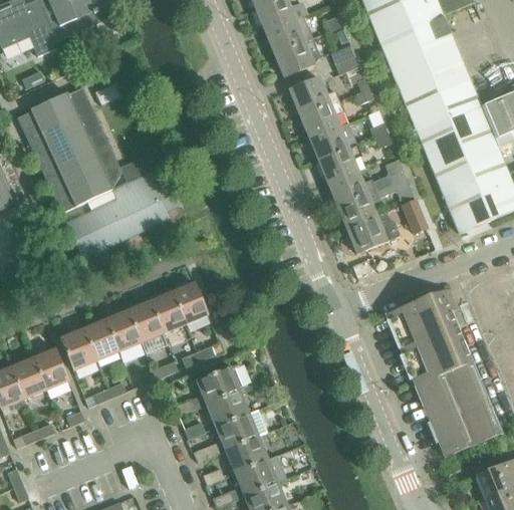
[(54,48),(51,42),(57,40),(39,0),(37,0),(25,5),(22,0),(14,0),(7,3),(8,5),(0,8),(0,45),(1,48),(28,36),(37,55),(54,48)]
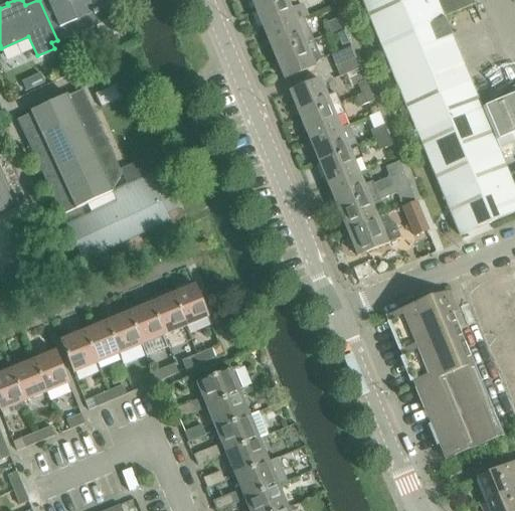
[(57,40),(99,22),(113,16),(109,6),(106,0),(39,0),(57,40)]
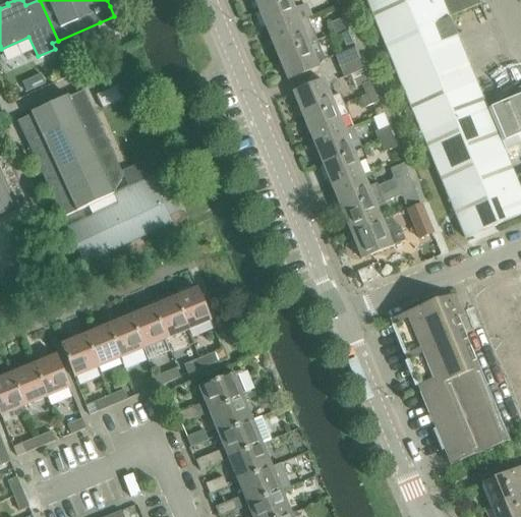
[(255,0),(259,9),(282,0),(255,0)]
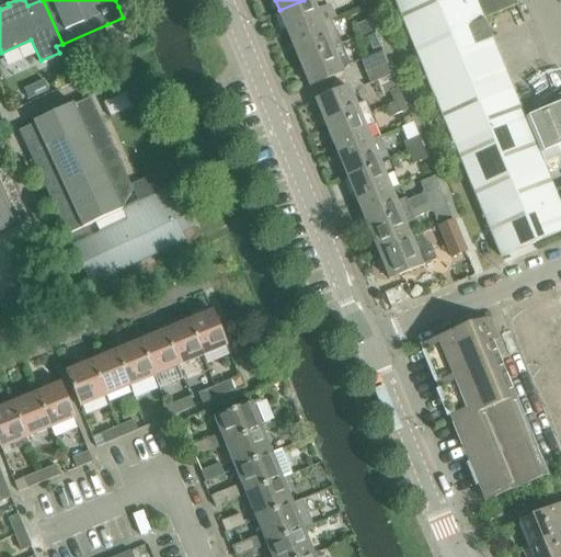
[(325,3),(324,0),(304,0),(279,10),(289,34),(331,16),(335,14),(330,1),(325,3)]
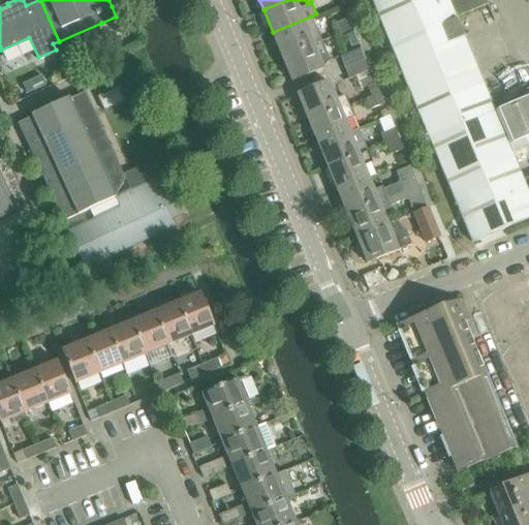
[(373,0),(392,42),(488,1),(487,0),(373,0)]
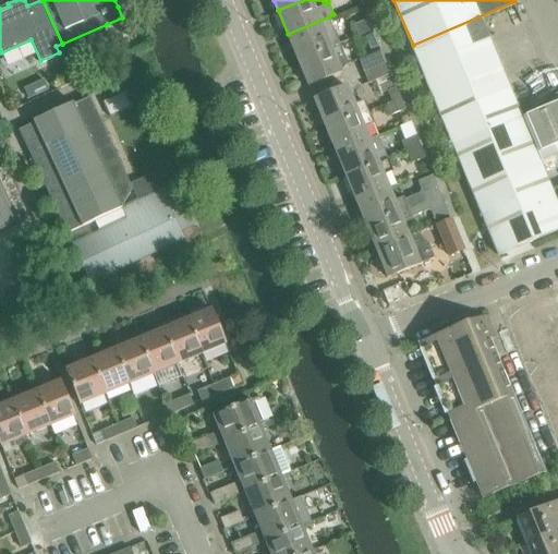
[(481,15),(413,45),(453,143),(522,115),(520,111),(513,95),(481,15)]
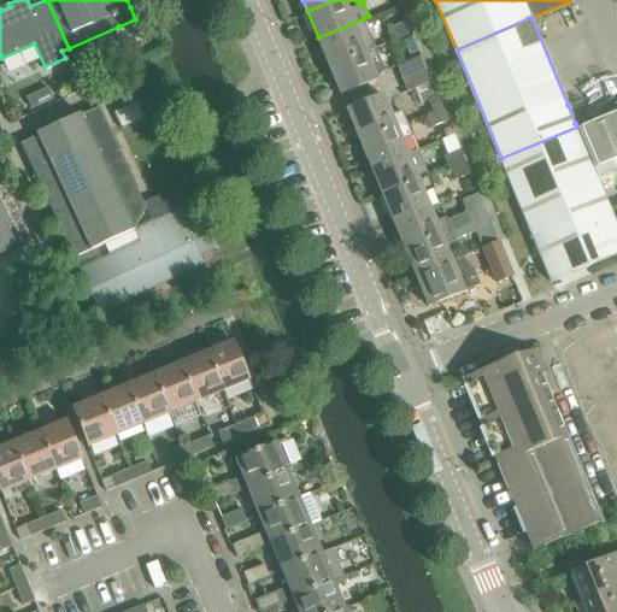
[(318,37),(329,65),(375,46),(364,18),(318,37)]
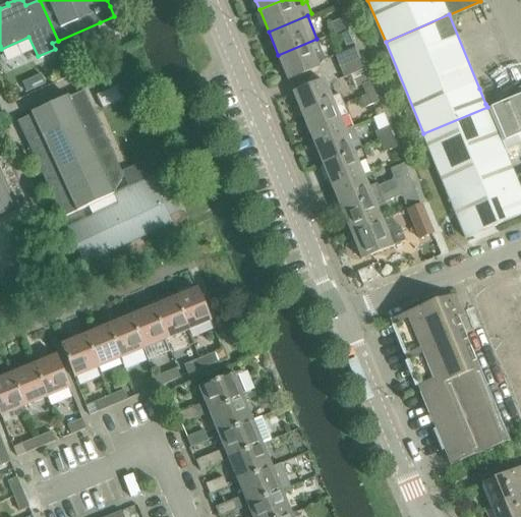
[(343,16),(331,21),(335,32),(339,30),(347,26),(343,16)]
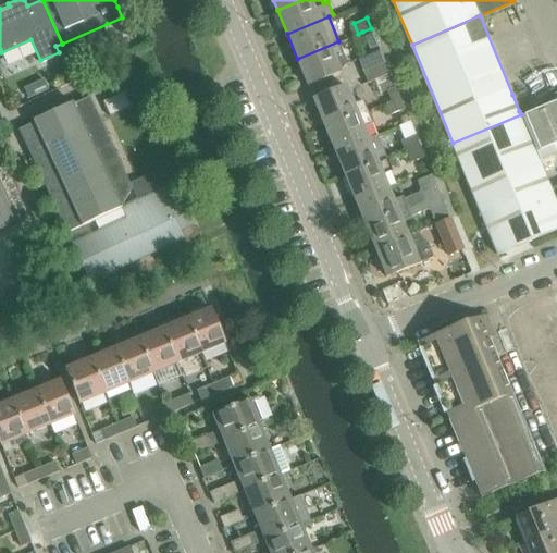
[(379,44),(371,28),(362,32),(370,48),(379,44)]
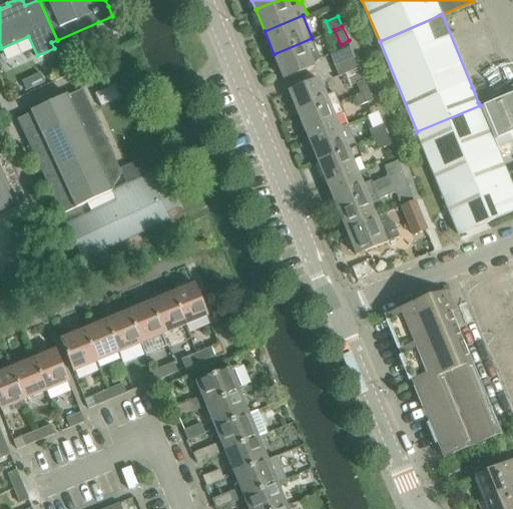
[(312,38),(274,54),(284,76),(314,63),(320,55),(312,38)]
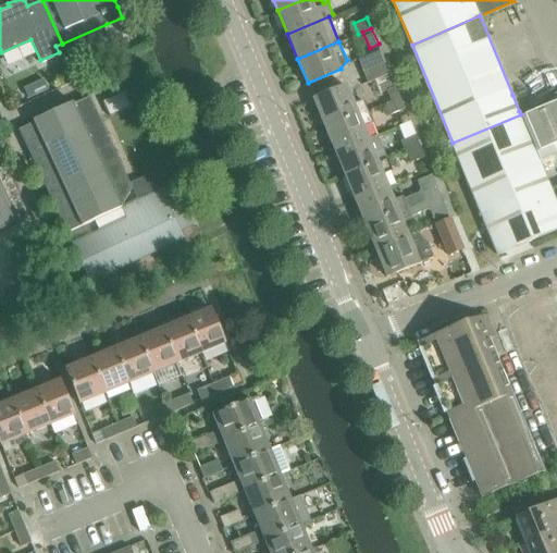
[(357,56),(362,69),(384,59),(380,47),(357,56)]
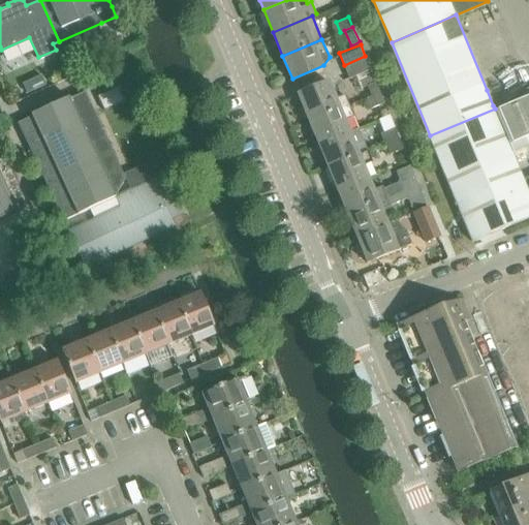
[(369,66),(365,56),(344,65),(348,74),(369,66)]
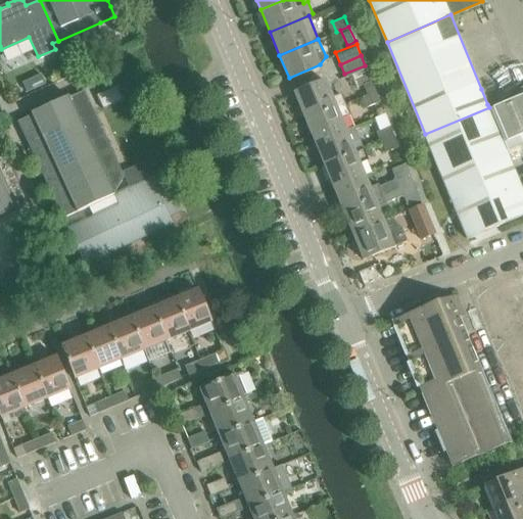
[(41,72),(34,75),(38,85),(45,81),(41,72)]
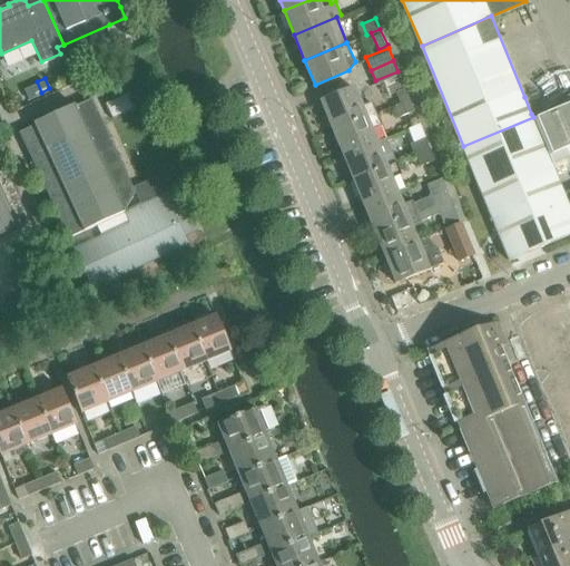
[(321,99),(333,128),(375,111),(371,99),(361,104),(353,86),(321,99)]
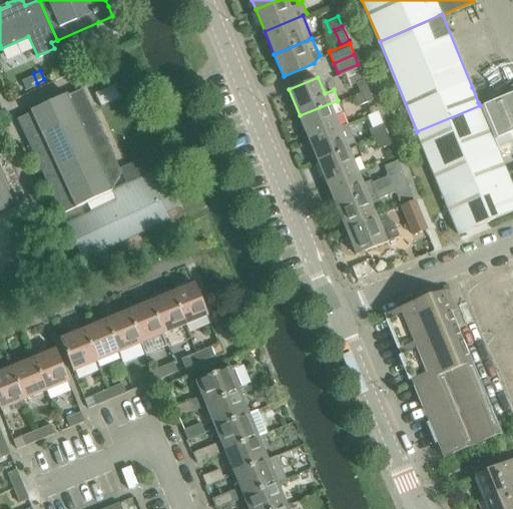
[(356,82),(360,91),(368,88),(364,78),(356,82)]
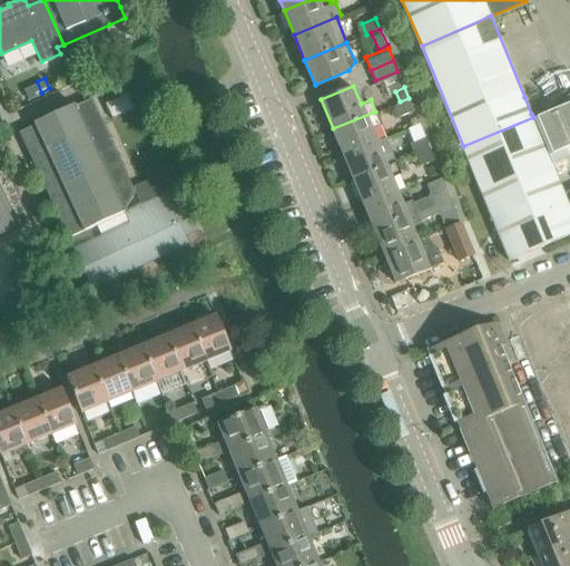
[(127,90),(104,100),(111,116),(135,106),(127,90)]
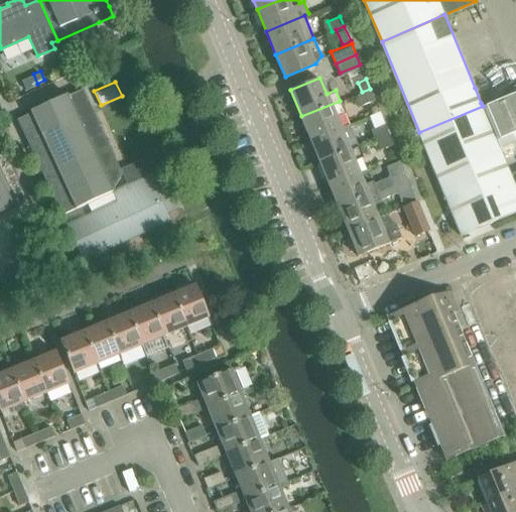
[(110,189),(121,171),(82,87),(68,94),(67,92),(30,109),(31,111),(16,118),(59,213),(110,189)]
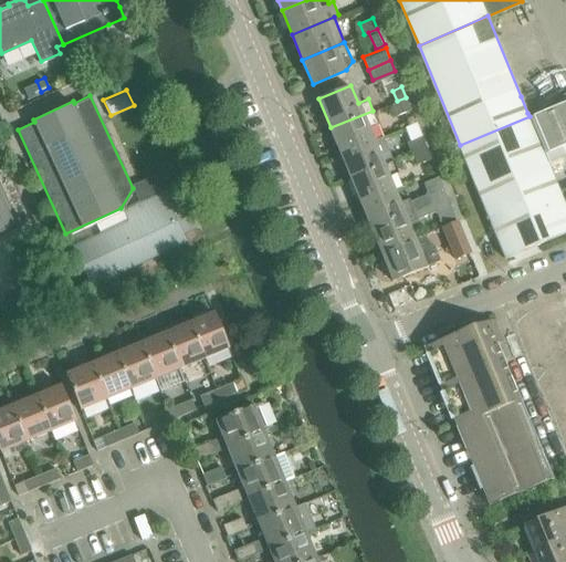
[(410,108),(406,97),(397,101),(397,102),(391,103),(396,114),(410,108)]
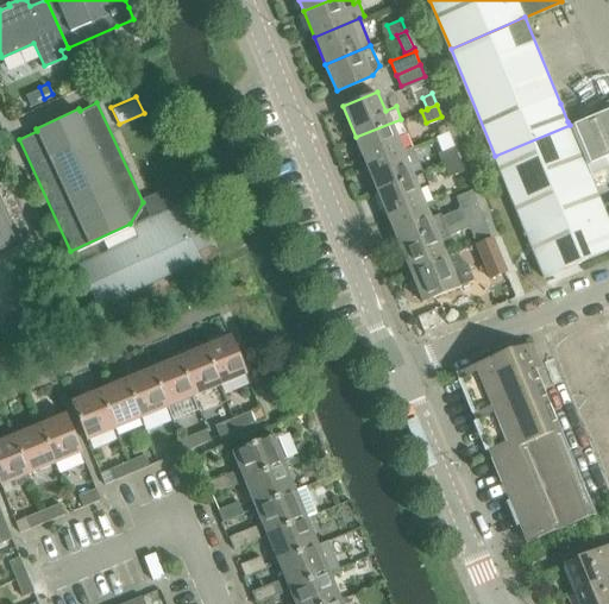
[(607,109),(572,124),(570,125),(495,156),(545,275),(608,247),(608,205),(602,207),(585,164),(608,153),(608,108),(607,109)]
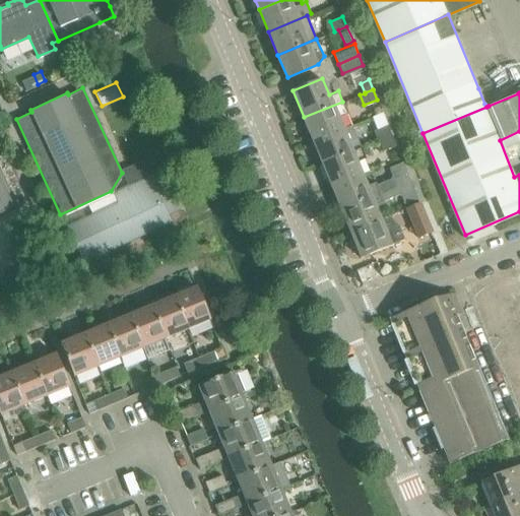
[(346,112),(342,102),(304,117),(313,140),(343,128),(338,115),(346,112)]
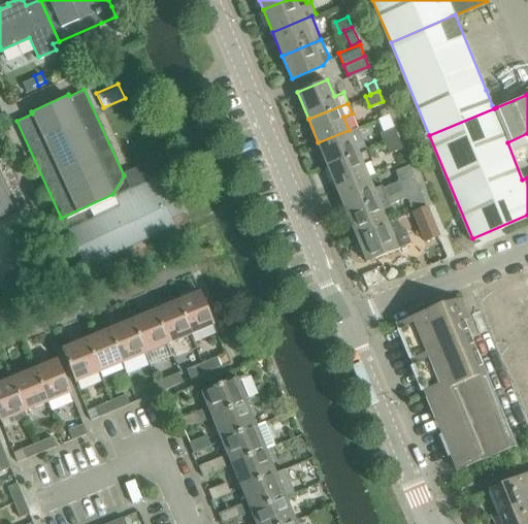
[(380,132),(384,141),(397,136),(393,126),(380,132)]
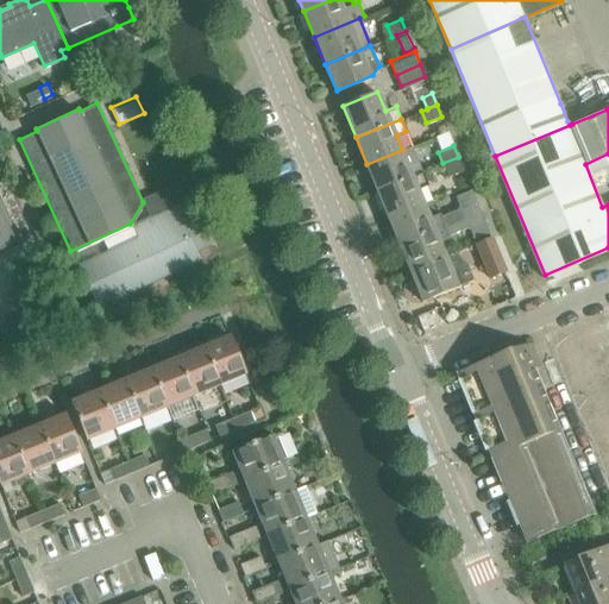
[(366,164),(377,190),(422,171),(413,146),(402,150),(366,164)]
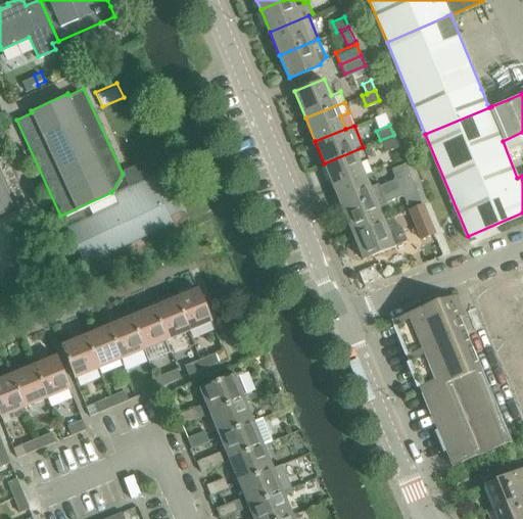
[(398,145),(393,135),(380,140),(384,150),(398,145)]
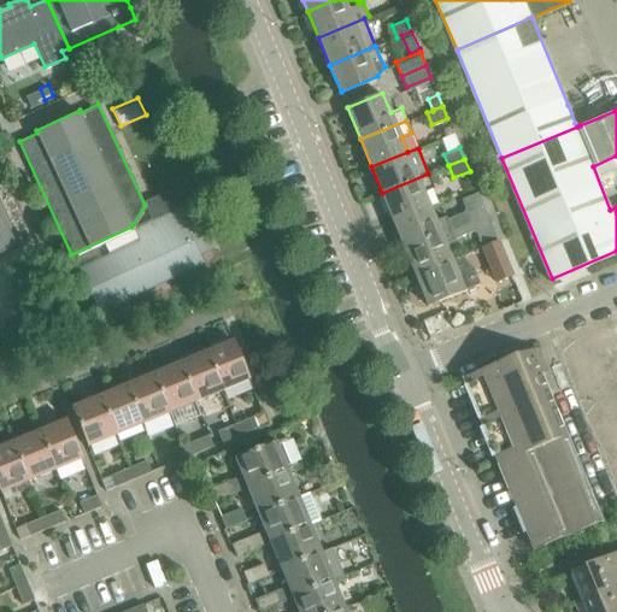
[(198,188),(191,172),(177,178),(184,194),(198,188)]
